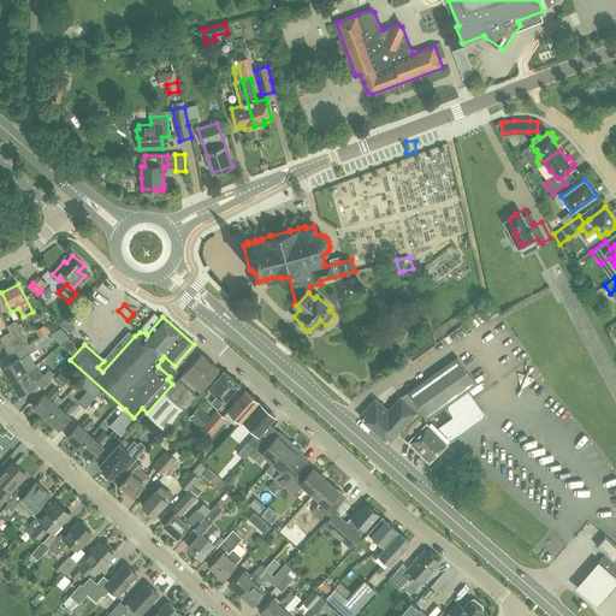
[(75,329),(65,319),(60,324),(71,333),(75,329)]
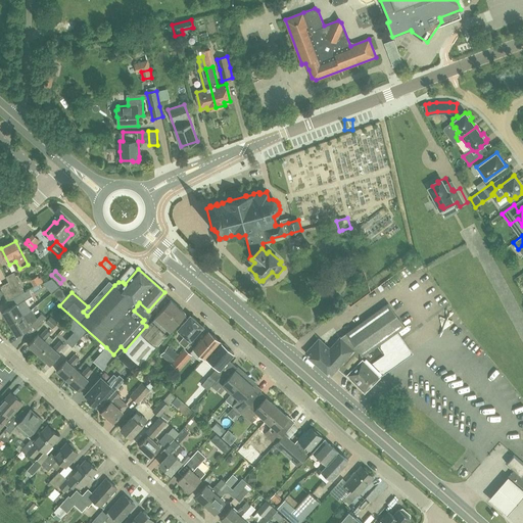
[(16,296),(25,292),(14,272),(6,277),(8,282),(16,296)]
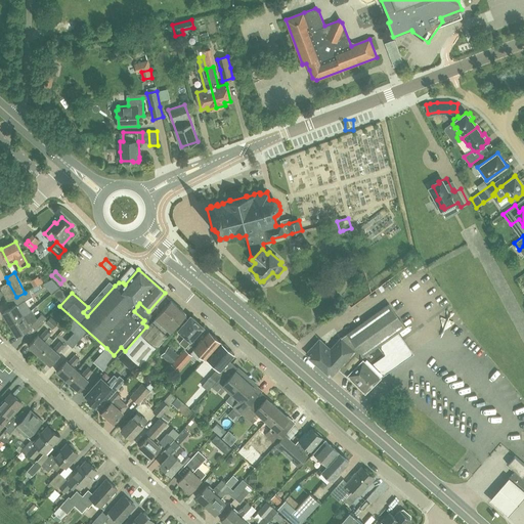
[(27,292),(32,289),(41,284),(38,278),(29,284),(30,286),(25,288),(27,292)]
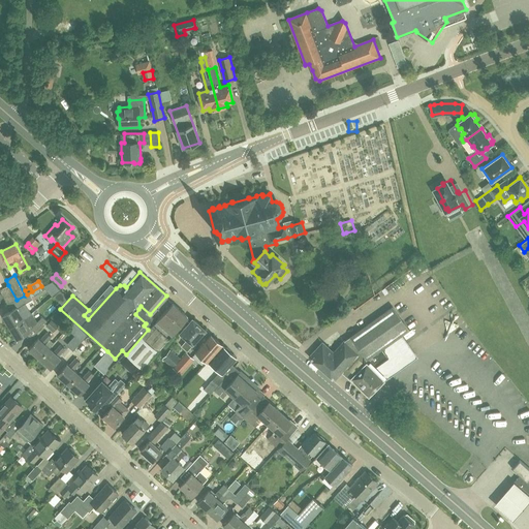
[(17,300),(8,285),(0,289),(7,305),(17,300)]
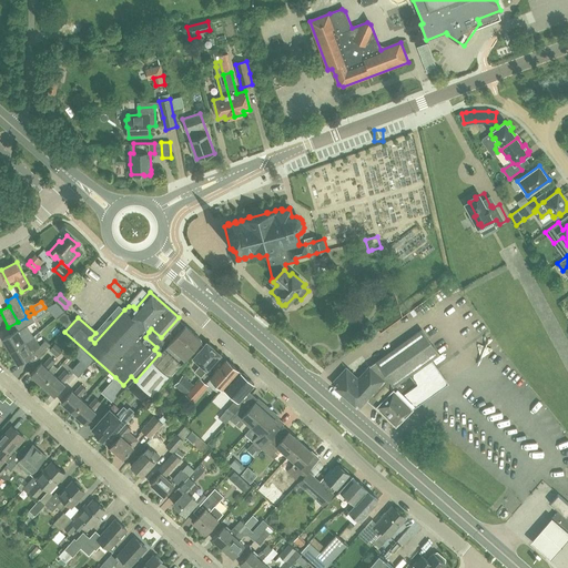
[(27,317),(18,322),(8,327),(11,334),(3,340),(11,352),(17,347),(26,342),(19,332),(21,331),(24,327),(34,321),(31,315),(27,317)]
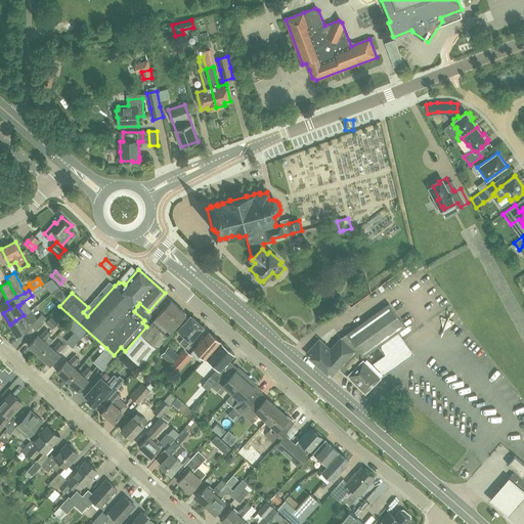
[(171,301),(146,326),(125,351),(137,362),(140,365),(172,330),(173,330),(186,314),(171,301)]
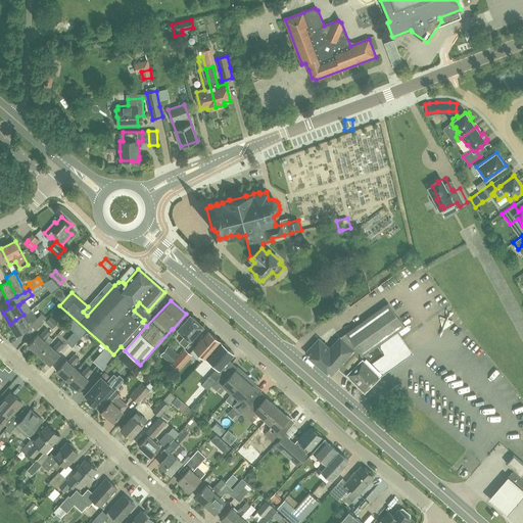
[(368,351),(397,332),(396,332),(405,326),(388,303),(340,337),(330,348),(319,338),(305,352),(331,376),(338,368),(344,374),(368,351)]
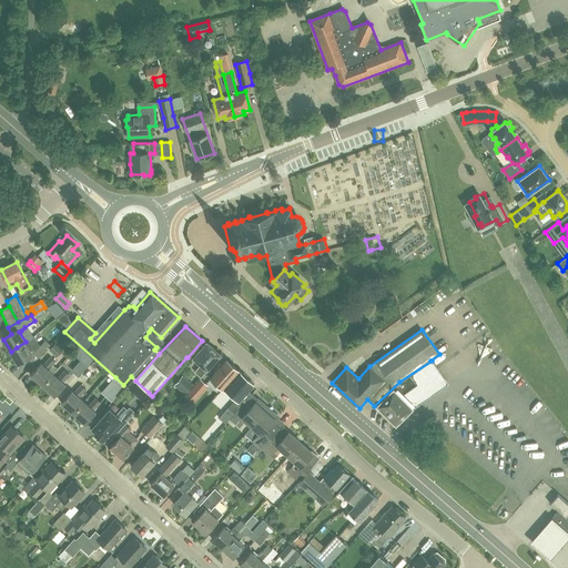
[(26,342),(17,347),(11,352),(18,364),(26,358),(32,365),(53,343),(49,338),(47,341),(46,340),(40,346),(34,336),(26,342)]
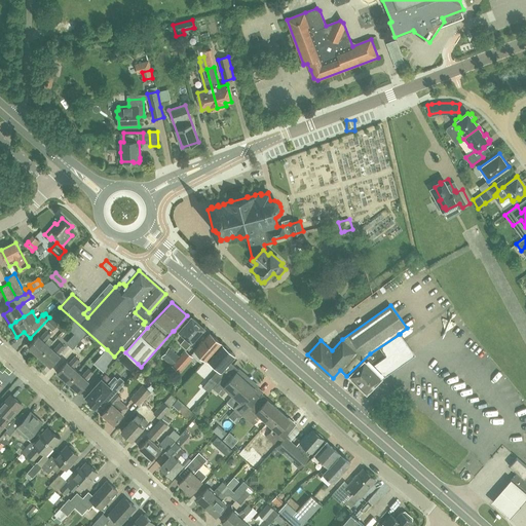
[(59,325),(50,317),(45,324),(52,331),(59,325)]
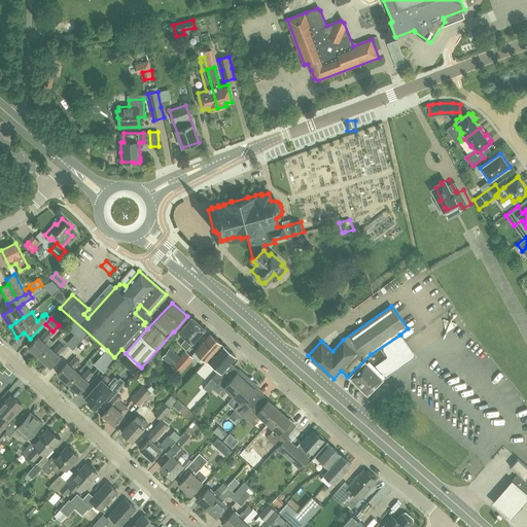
[(186,350),(192,344),(205,329),(192,318),(179,332),(187,340),(181,346),(186,350)]
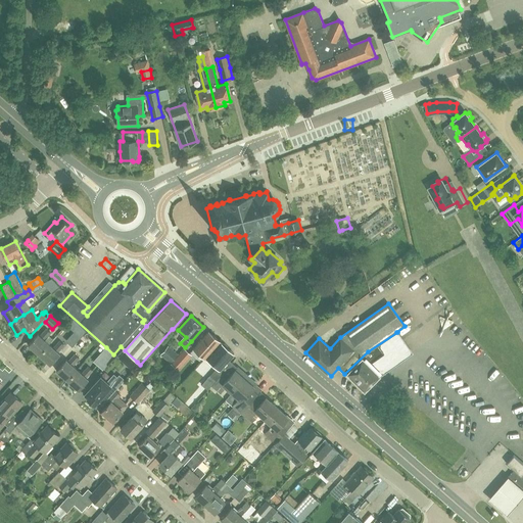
[(39,354),(53,339),(48,335),(51,332),(47,329),(40,336),(38,334),(28,345),(39,354)]
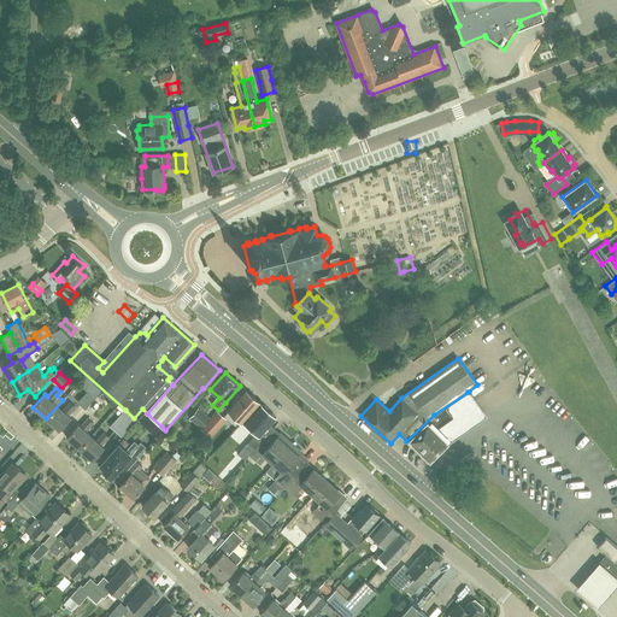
[(241,422),(259,403),(246,391),(228,411),(241,422)]
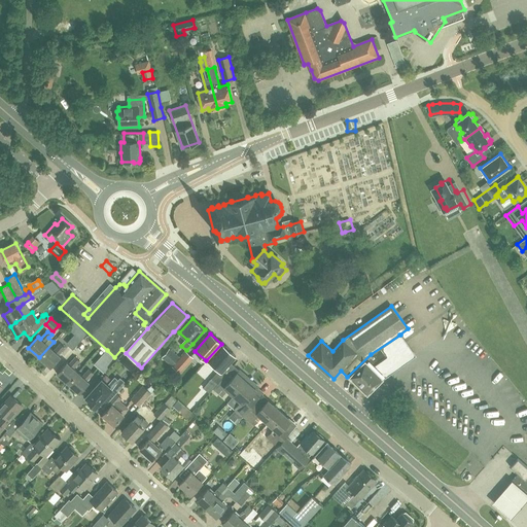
[(80,354),(94,340),(88,335),(74,349),(80,354)]
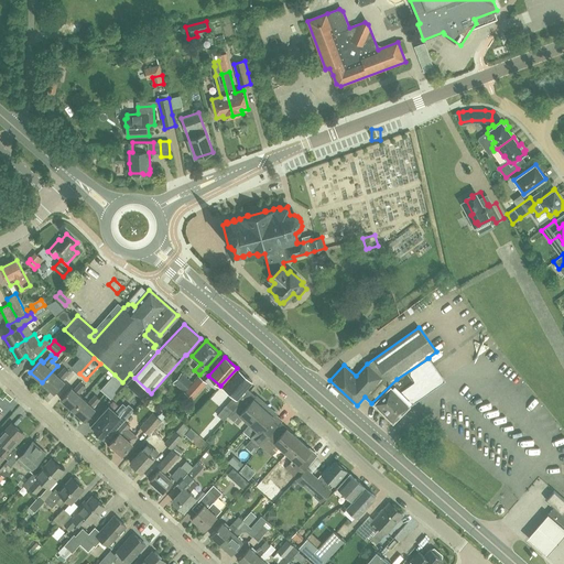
[(397,379),(371,403),(376,408),(377,407),(393,422),(410,405),(444,380),(429,358),(397,379)]
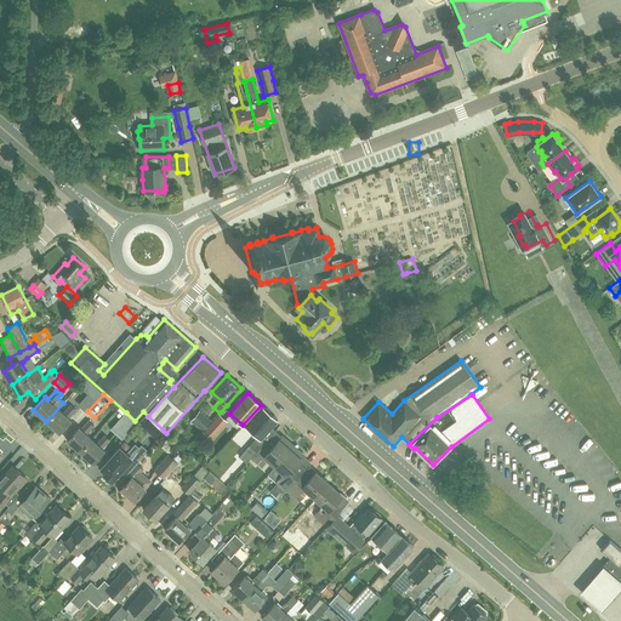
[(87,410),(95,402),(89,396),(80,404),(87,410)]
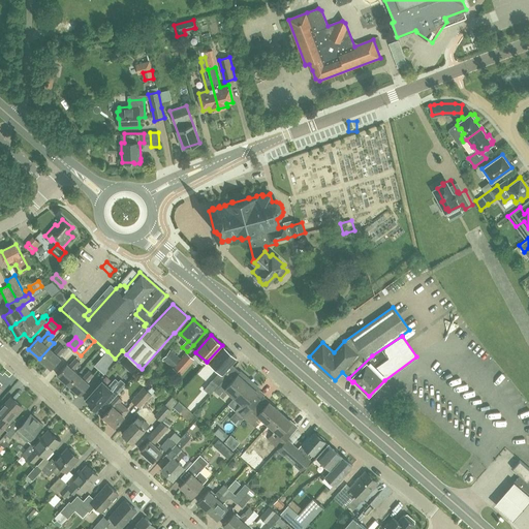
[(54,343),(39,359),(51,369),(61,359),(59,356),(65,348),(61,345),(59,347),(54,343)]
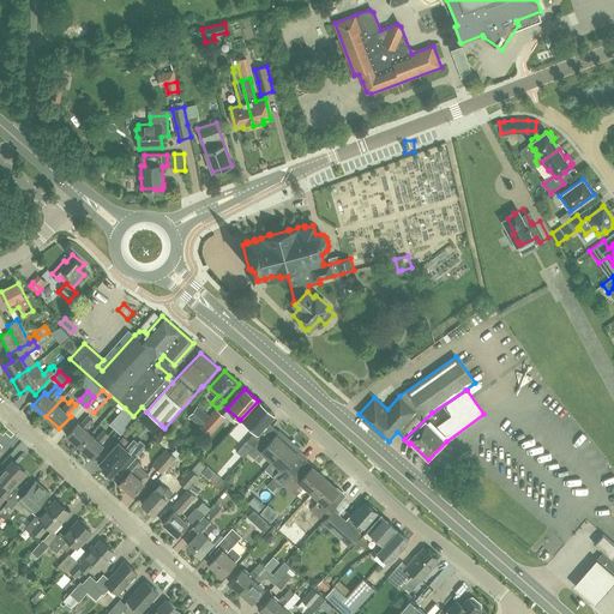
[(258,434),(275,415),(259,402),(242,420),(258,434)]
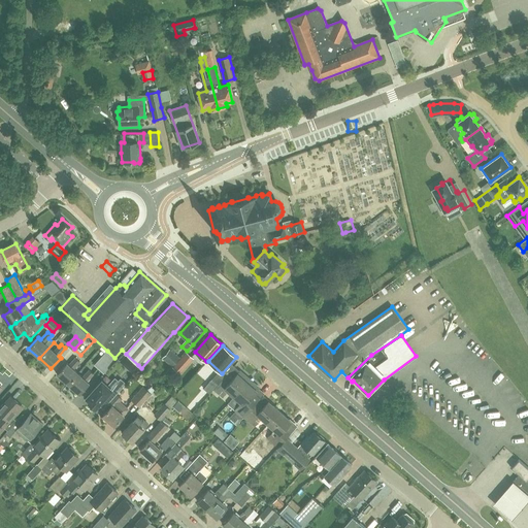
[(172,366),(179,358),(170,349),(162,358),(172,366)]
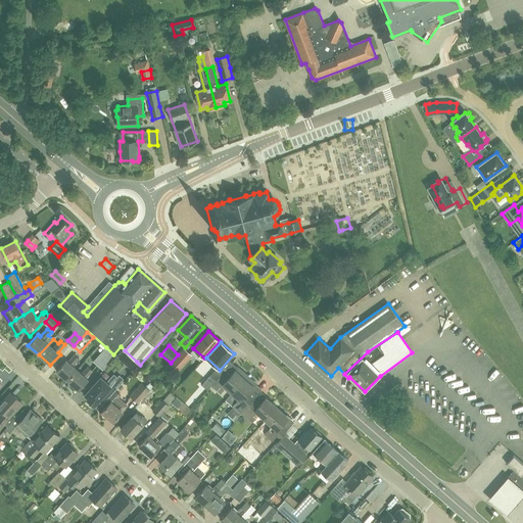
[(113,354),(106,347),(94,362),(103,370),(115,355),(113,354)]
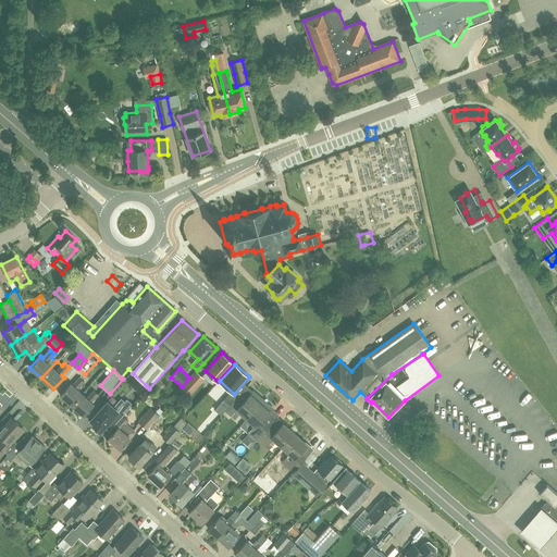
[(190,394),(203,379),(196,372),(183,387),(190,394)]
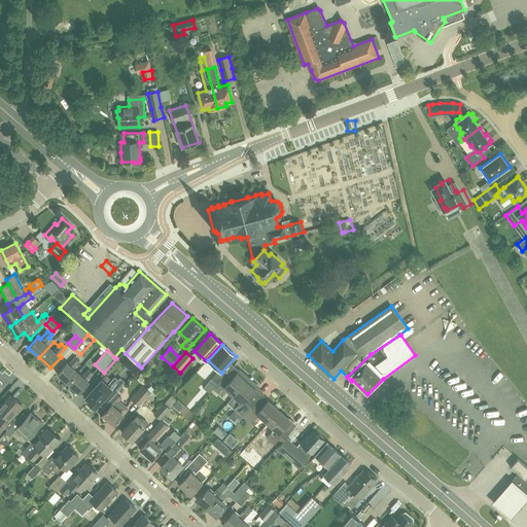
[(126,353),(118,360),(132,372),(138,364),(126,353)]
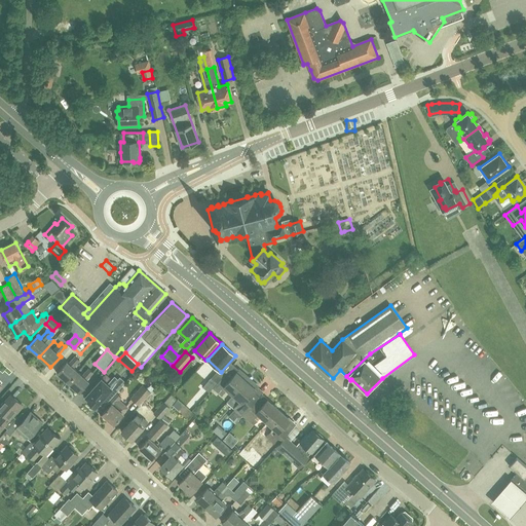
[(68,383),(78,372),(73,368),(79,361),(75,357),(69,364),(67,362),(57,373),(68,383)]
